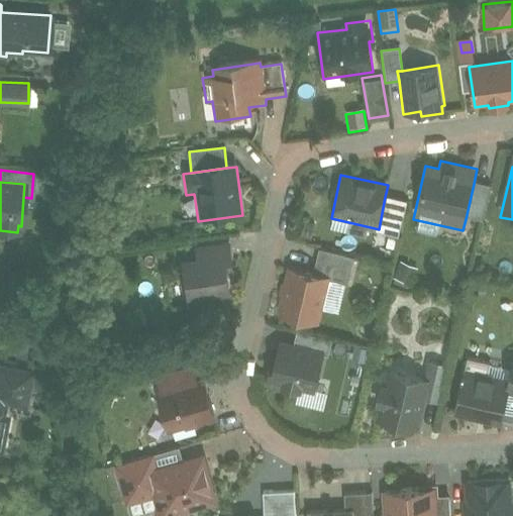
[(490,188),(474,184),(466,219),(482,223),(490,188)]
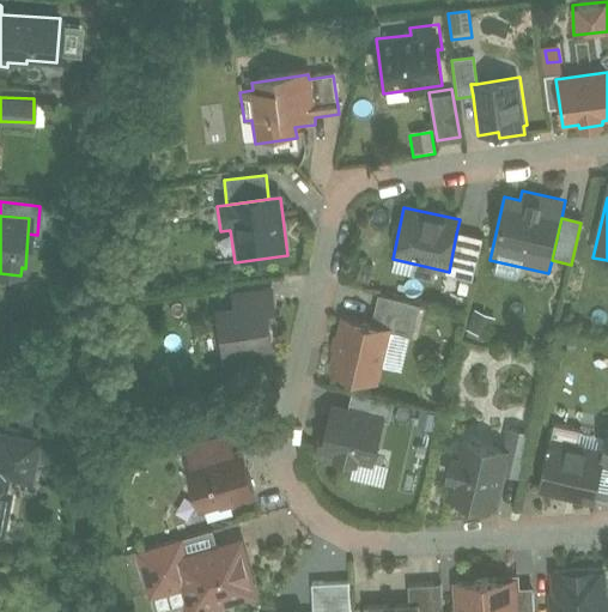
[(482,240),(456,234),(449,272),(444,271),(443,279),(472,285),(482,240)]
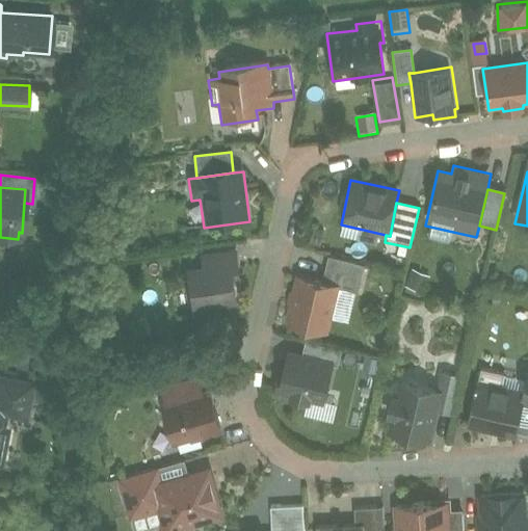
[(182,271),(189,313),(236,306),(233,286),(242,284),(237,251),(200,258),(201,268),(182,271)]
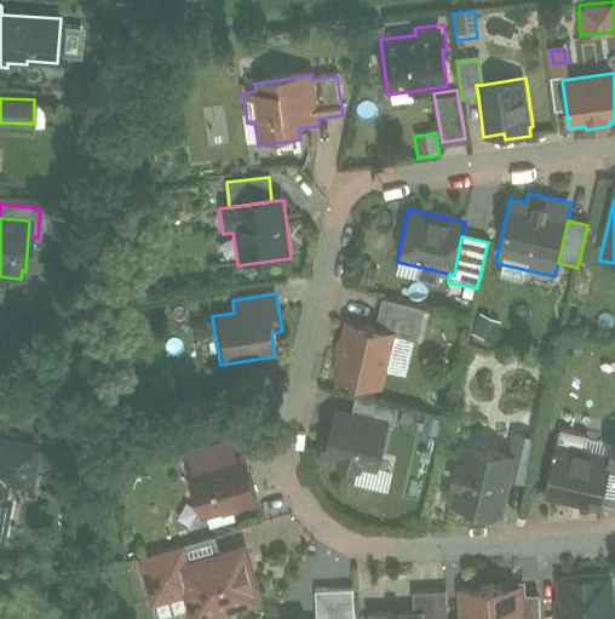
[(379,303),(373,332),(413,340),(418,342),(424,311),(379,303)]
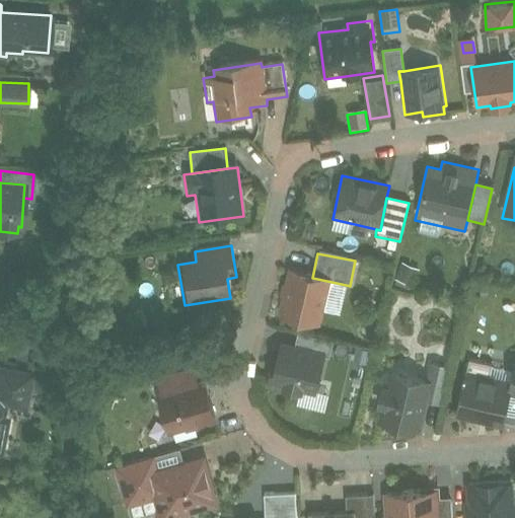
[(419,270),(400,265),(394,285),(413,290),(419,270)]
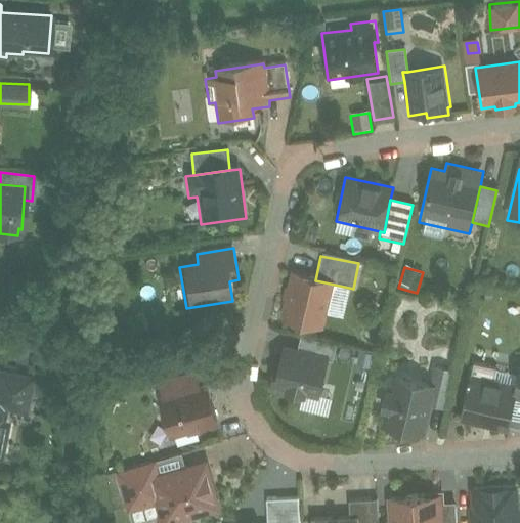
[(315,280),(291,275),(280,320),(326,330),(329,316),(342,319),(349,288),(315,280)]
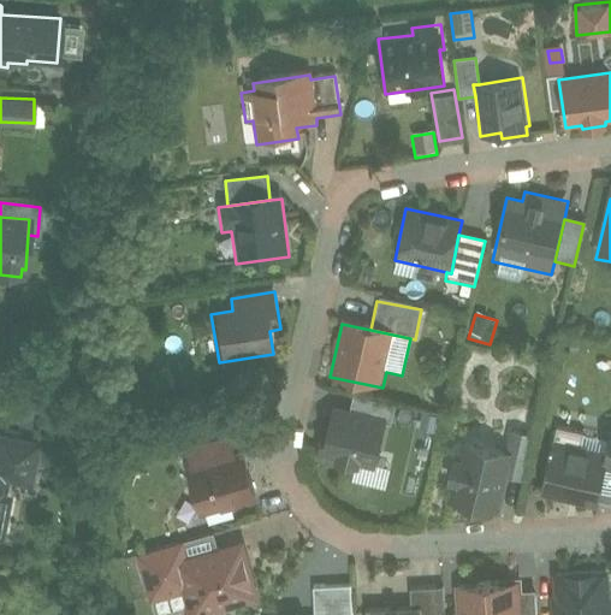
[(359,400),(356,417),(392,424),(398,425),(402,408),(359,400)]
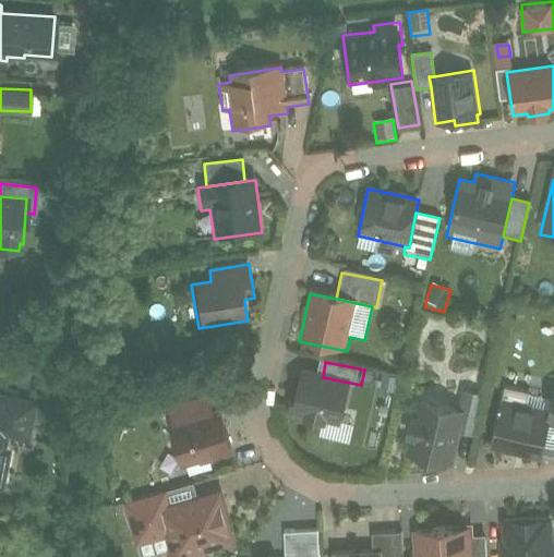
[(323,377),(310,374),(301,416),(347,426),(356,384),(323,377)]
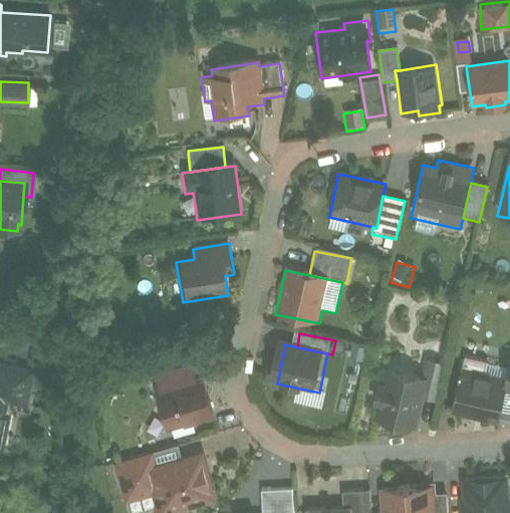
[(0,401),(24,406),(31,367),(0,360),(0,401)]
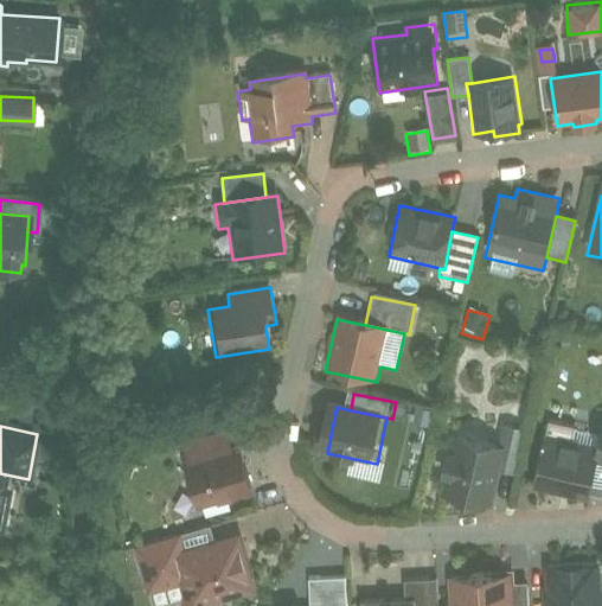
[(183,463),(197,509),(251,493),(238,447),(231,448),(225,432),(184,444),(189,461),(183,463)]
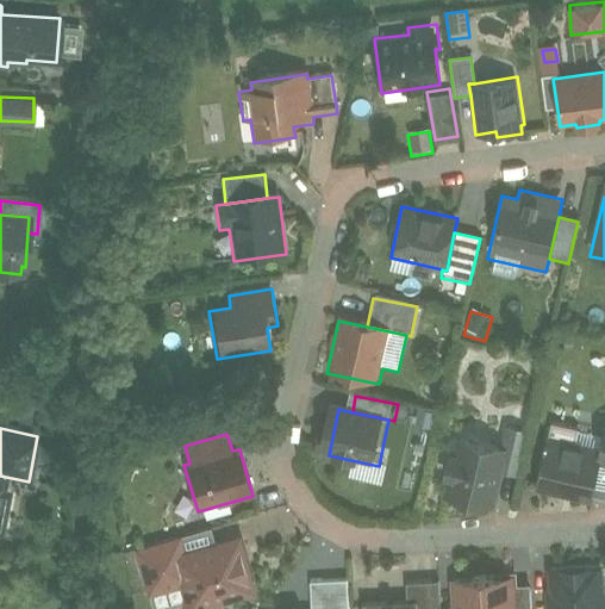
[(544,437),(535,490),(591,501),(597,472),(602,448),(582,445),(584,439),(563,435),(562,441),(544,437)]
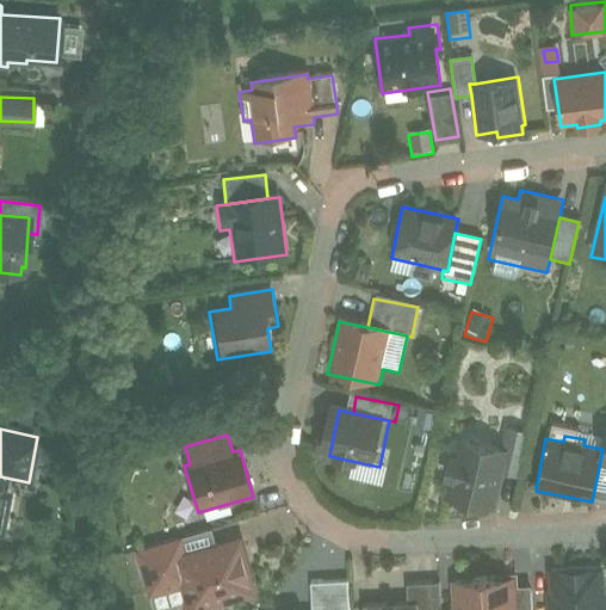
[(511,451),(463,441),(450,500),(499,511),(511,451)]
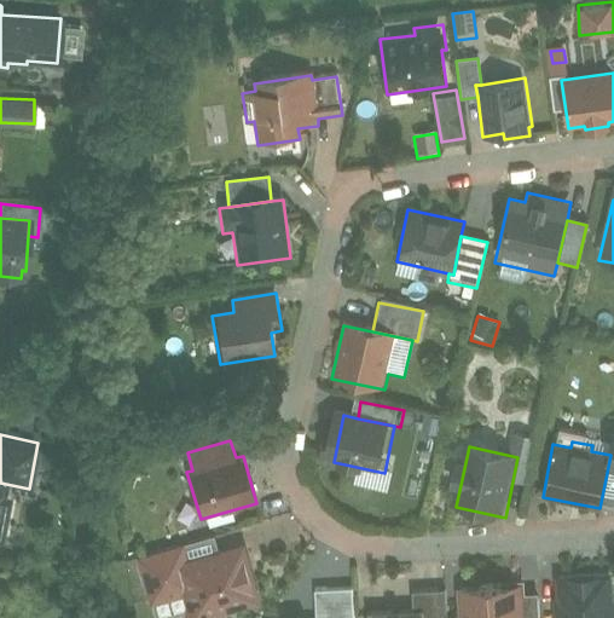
[(149,602),(183,591),(175,565),(189,561),(184,544),(135,559),(149,602)]
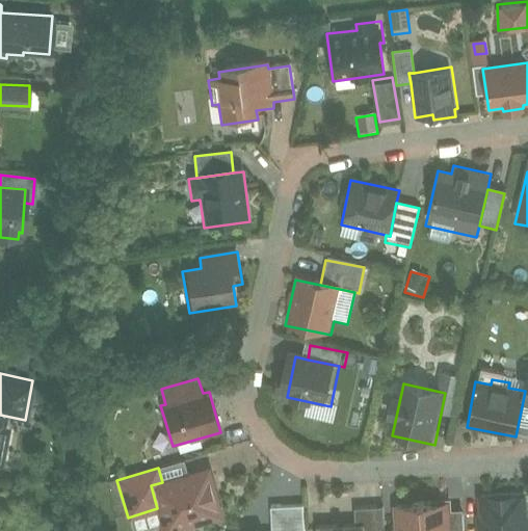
[(162,482),(151,485),(157,508),(163,530),(178,530),(225,518),(210,469),(162,482)]
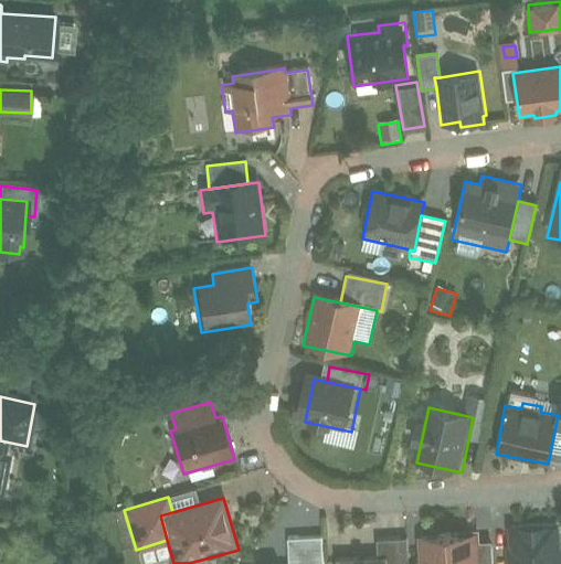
[(559,525),(508,528),(509,547),(506,547),(506,563),(560,563),(560,562),(559,525)]
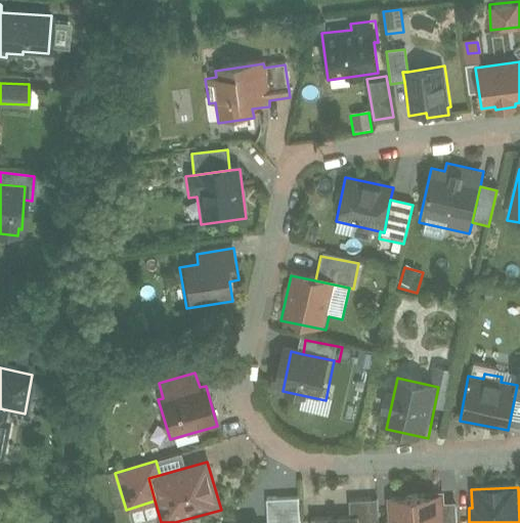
[(440,495),(384,498),(385,522),(442,522),(441,504),(440,495)]
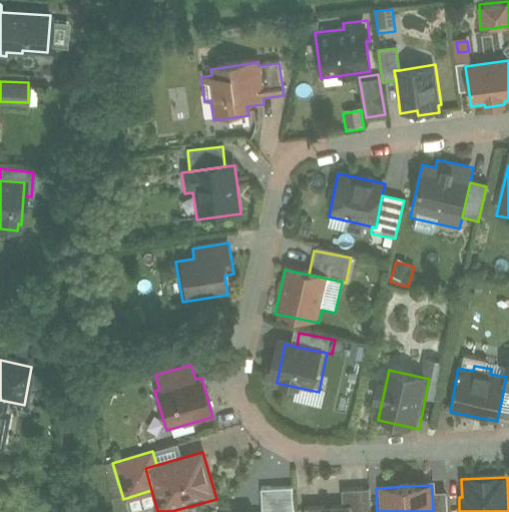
[(265,491),(266,511),(296,511),(295,489),(265,491)]
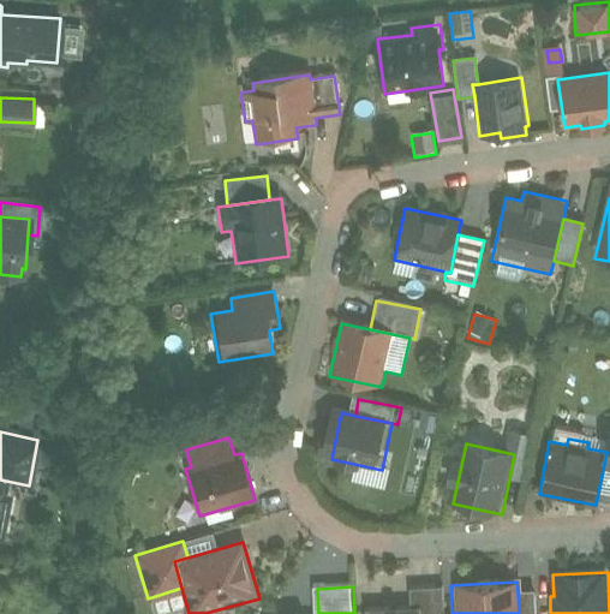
[(422,606),(422,613),(442,613),(441,588),(408,590),(410,607),(422,606)]
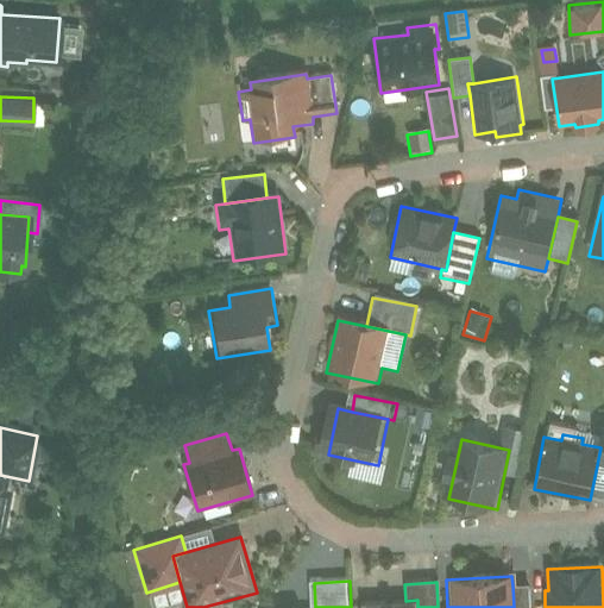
[(513,585),(514,607),(528,607),(527,584),(513,585)]
